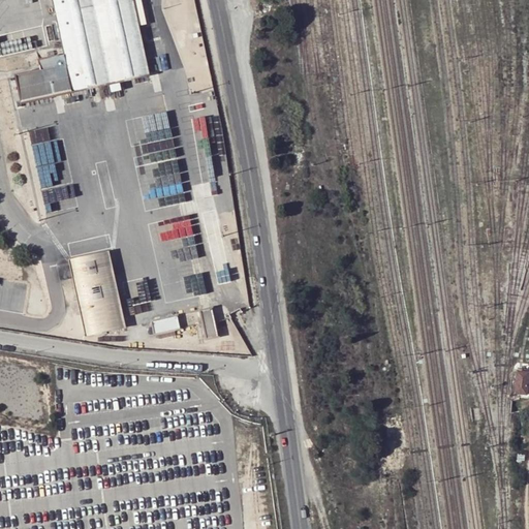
[(22,101),(72,91),(69,75),(146,59),(132,0),(52,0),(67,65),(16,75),(22,101)]
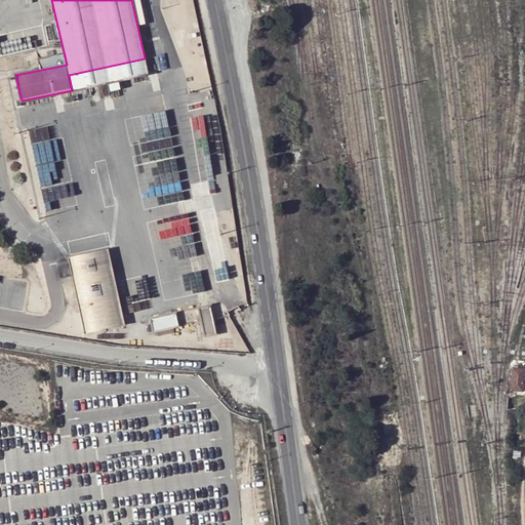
[(69,75),(72,90),(149,74),(145,58),(69,75)]
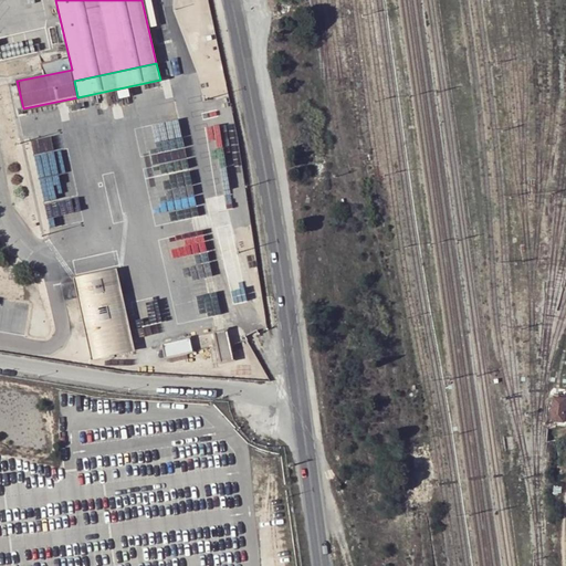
[(115,269),(74,278),(93,358),(134,349),(115,269)]
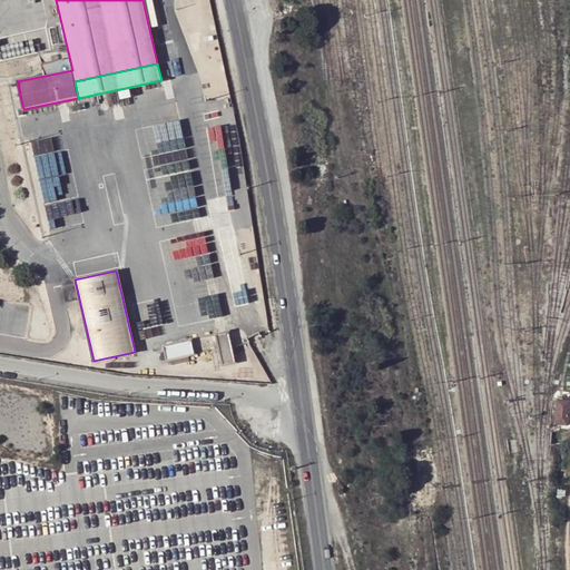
[(29,303),(0,302),(0,333),(29,334),(29,303)]
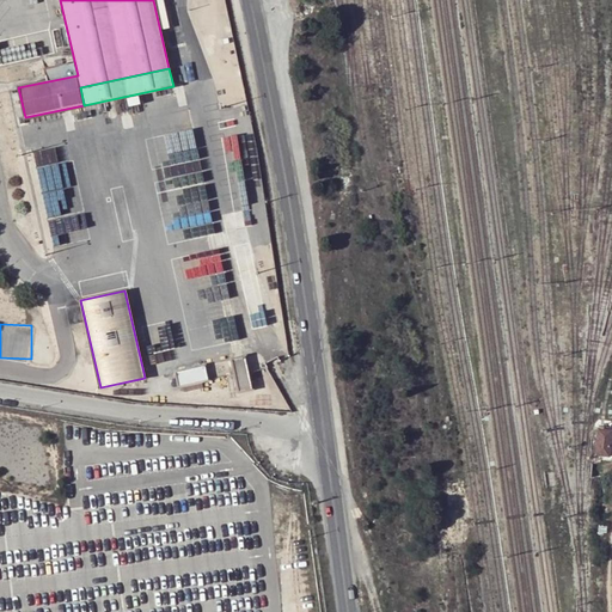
[(245,356),(232,359),(239,391),(252,389),(245,356)]
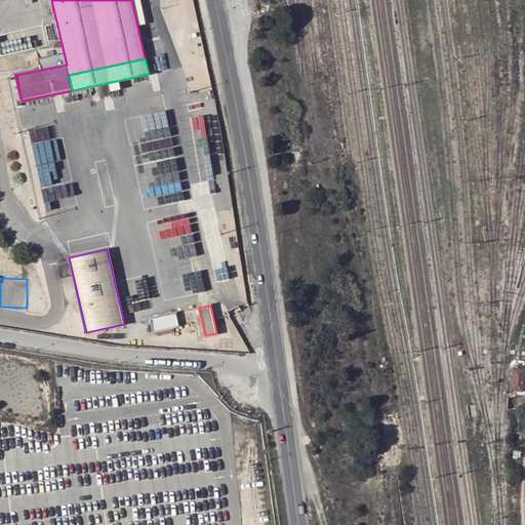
[(176,313),(151,319),(154,331),(178,325),(176,313)]
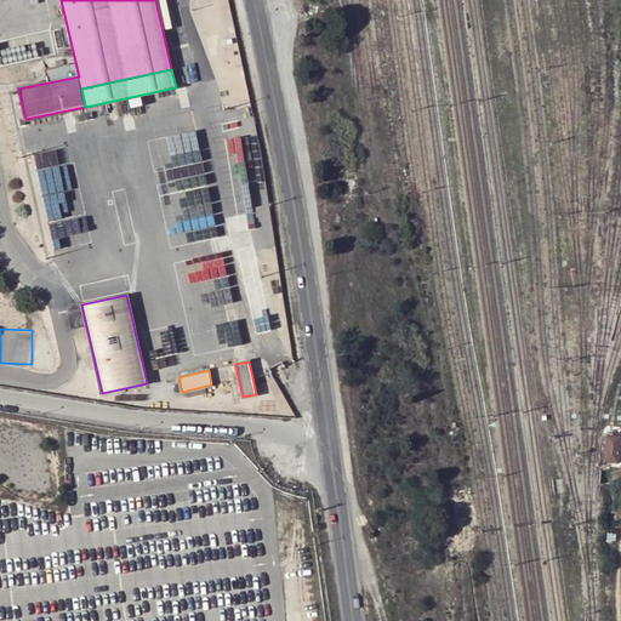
[(605,436),(604,463),(617,465),(620,437),(605,436)]
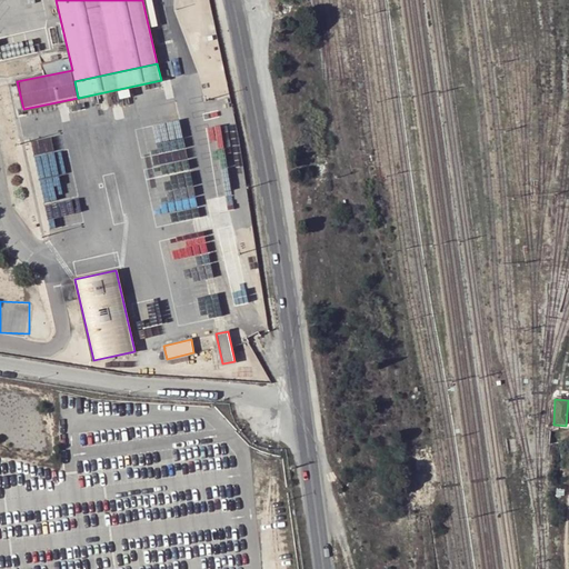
[(436,482),(433,463),(423,465),(426,483),(436,482)]
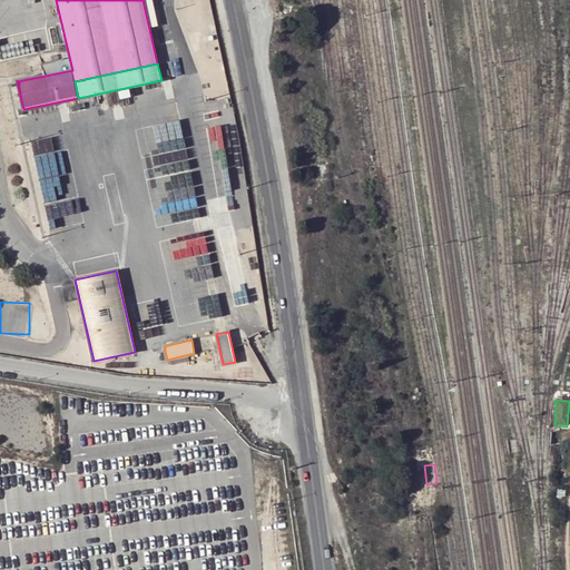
[(297,532),(295,519),(284,521),(285,534),(297,532)]
